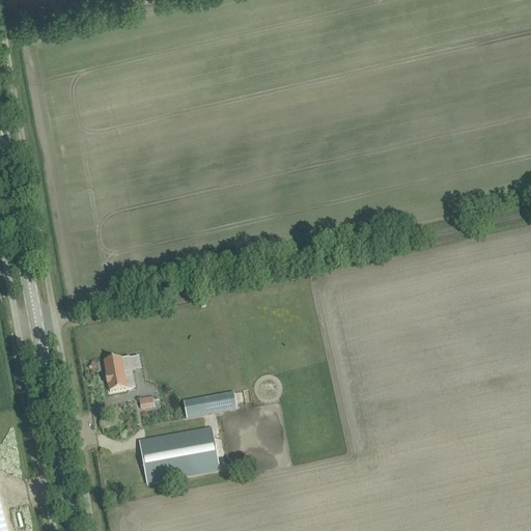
[(50,0),(23,0),(25,12),(52,7),(50,0)]
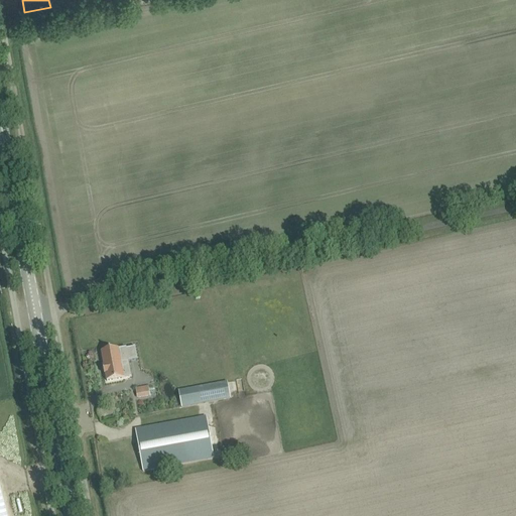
[(118,349),(102,352),(104,368),(103,368),(104,375),(106,375),(107,381),(123,379),(123,378),(131,377),(126,348),(118,349)]
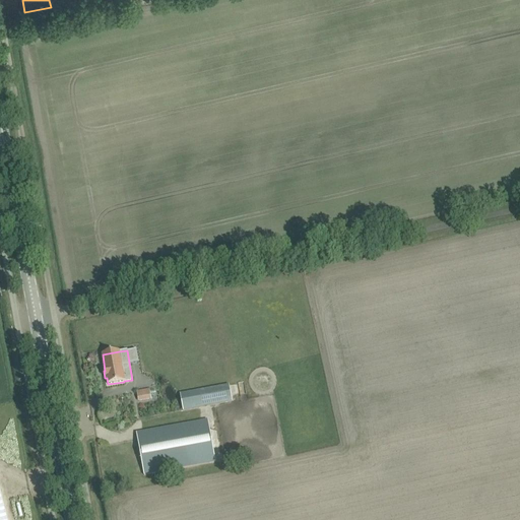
[(180,394),(183,411),(232,402),(229,385),(180,394)]
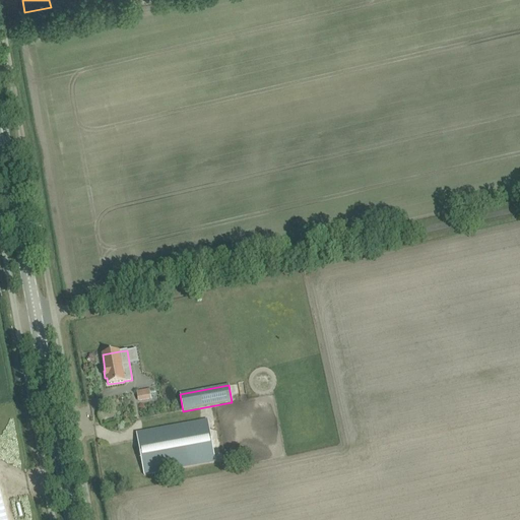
[(137,392),(139,402),(151,400),(149,390),(137,392)]
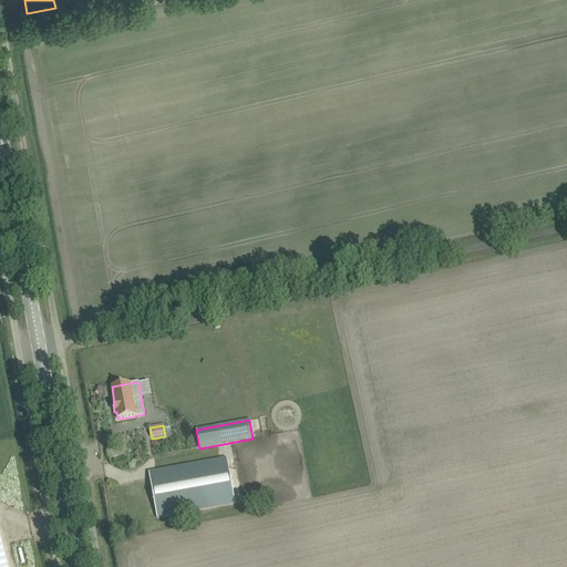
[(148,472),(157,518),(236,504),(227,459),(148,472)]
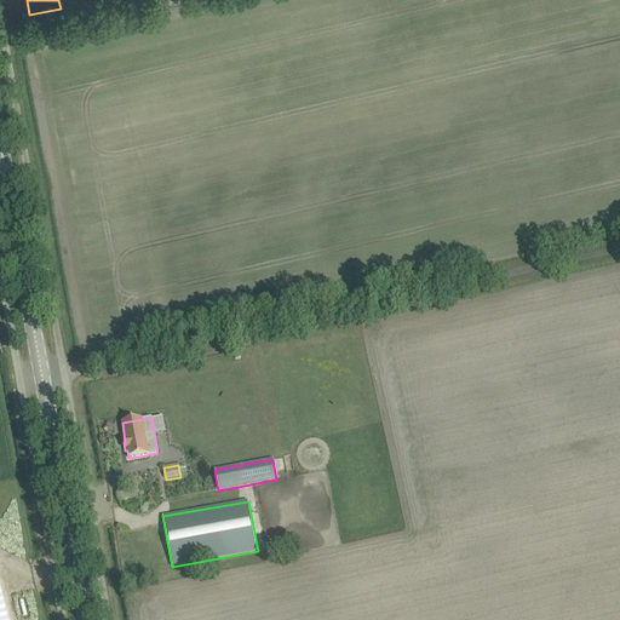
All buildings are outlined.
